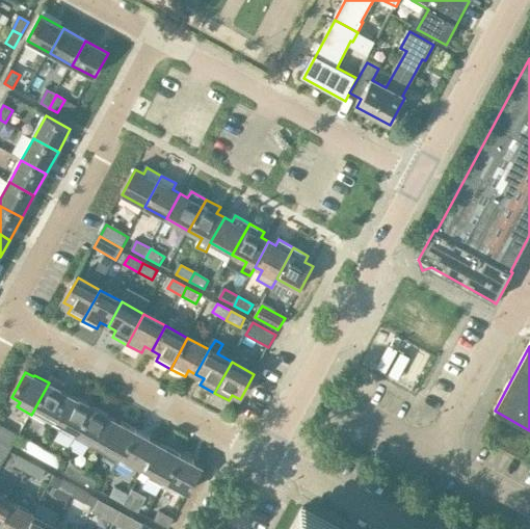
[(49,418),(56,422),(70,396),(62,392),(63,391),(49,382),(31,415),(46,423),(49,418)]
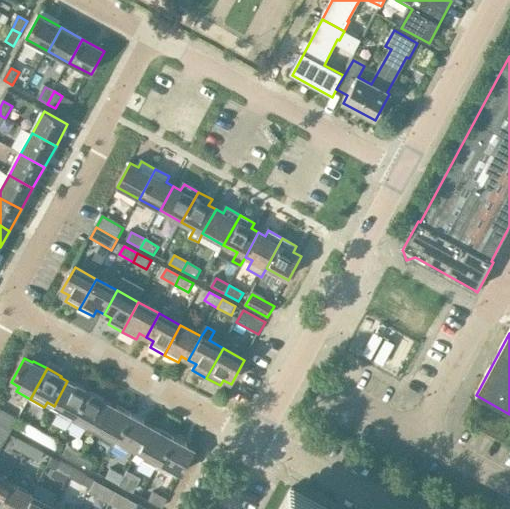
[(58,414),(72,422),(89,391),(75,384),(74,385),(67,381),(54,406),(61,410),(58,414)]
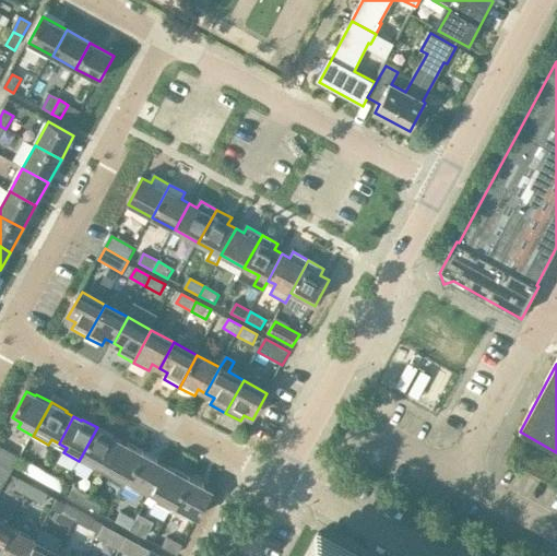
[(97,464),(105,469),(120,441),(111,437),(113,436),(97,427),(79,461),(94,470),(97,464)]
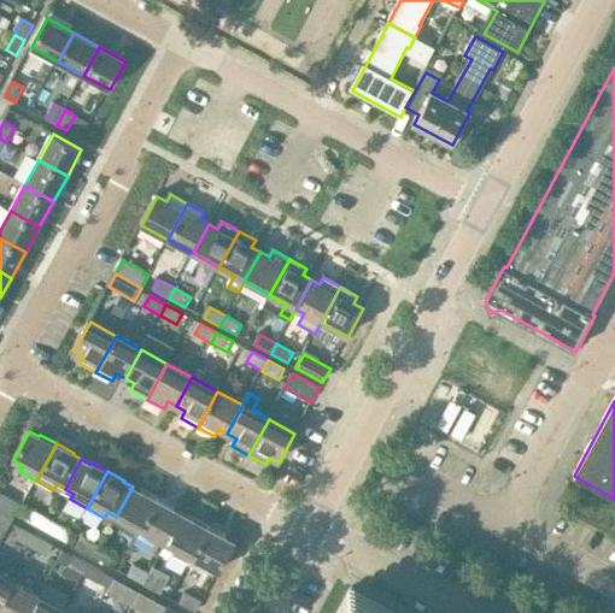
[(122,528),(139,536),(158,499),(141,490),(141,491),(133,487),(116,517),(124,522),(122,528)]
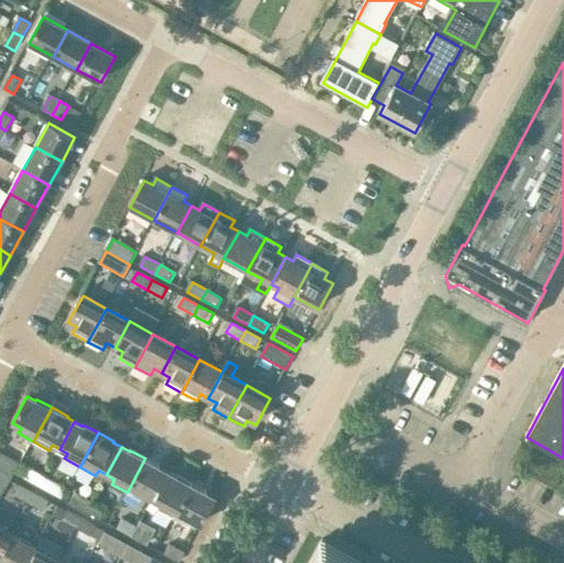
[(0,470),(13,478),(21,465),(0,452),(0,470)]
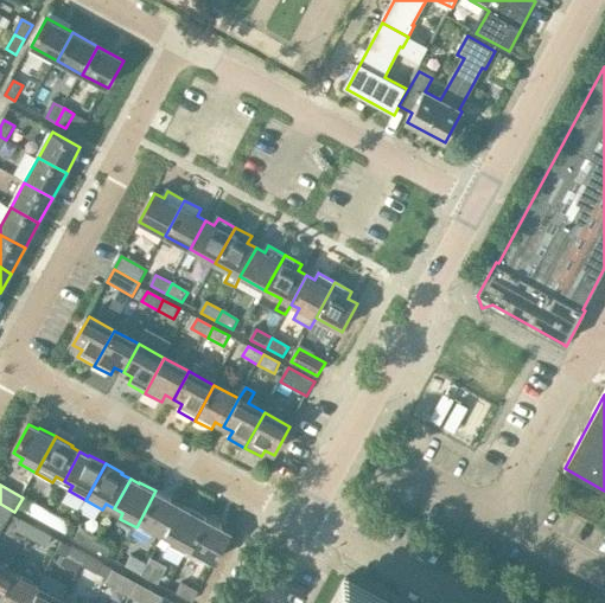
[(155,531),(164,536),(180,506),(172,501),(172,500),(155,491),(137,527),(153,537),(155,531)]
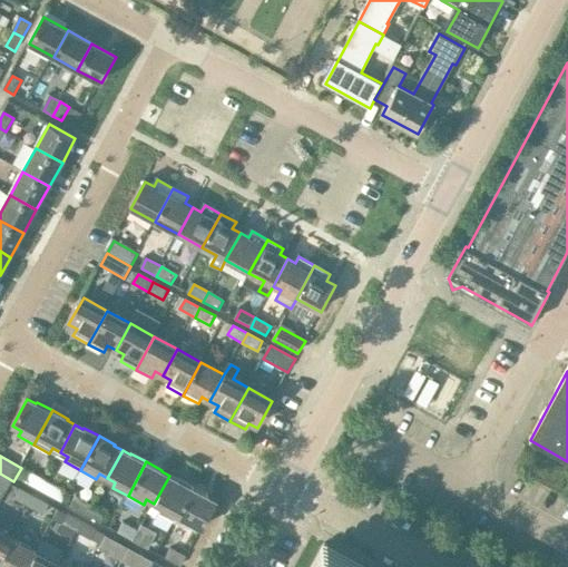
[(25,482),(39,490),(45,480),(30,472),(25,482)]
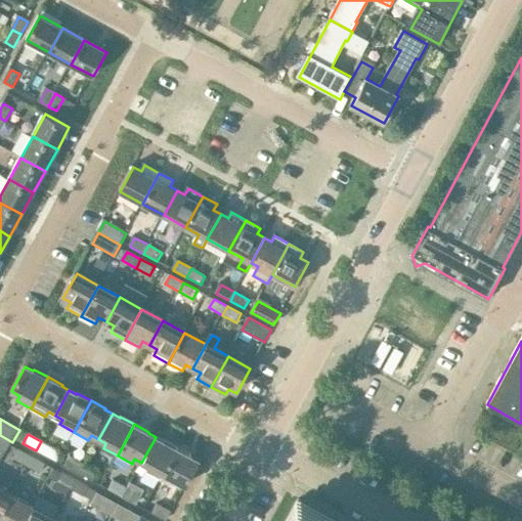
[(0,450),(6,454),(12,442),(0,435),(0,450)]
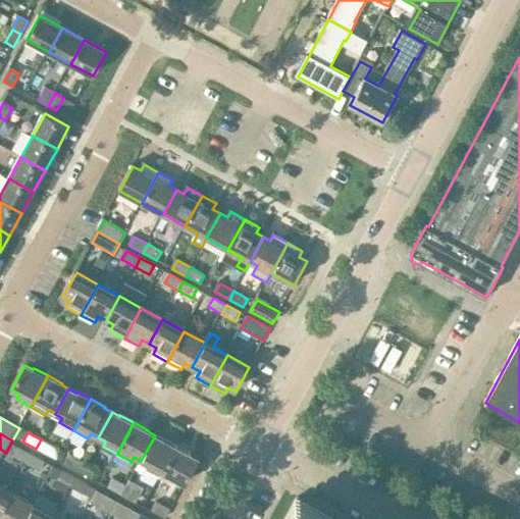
[(146,470),(160,477),(177,446),(163,438),(162,439),(155,435),(141,461),(149,465),(146,470)]
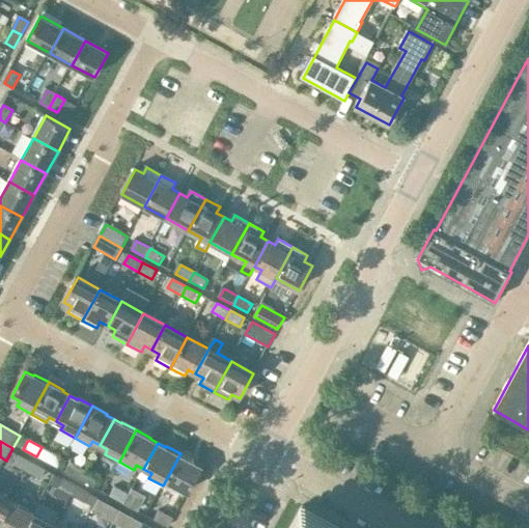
[(36,456),(51,464),(55,455),(42,447),(36,456)]
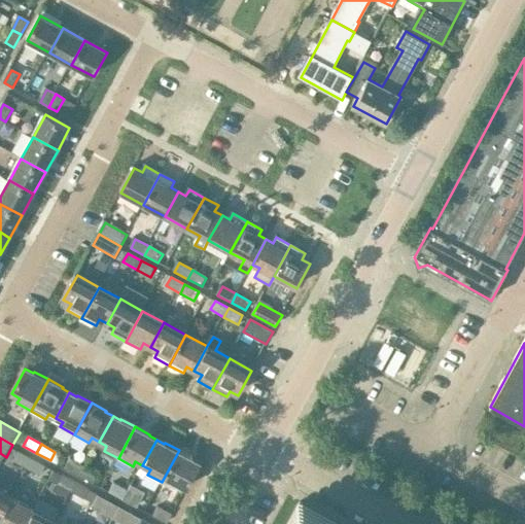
[(162,482),(176,490),(179,485),(186,489),(201,463),(193,459),(194,458),(179,450),(162,482)]
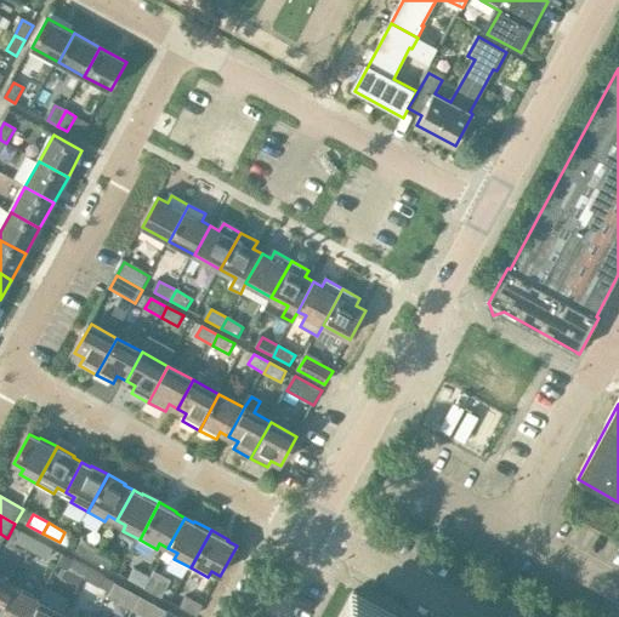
[(17,543),(33,552),(39,542),(22,532),(17,543)]
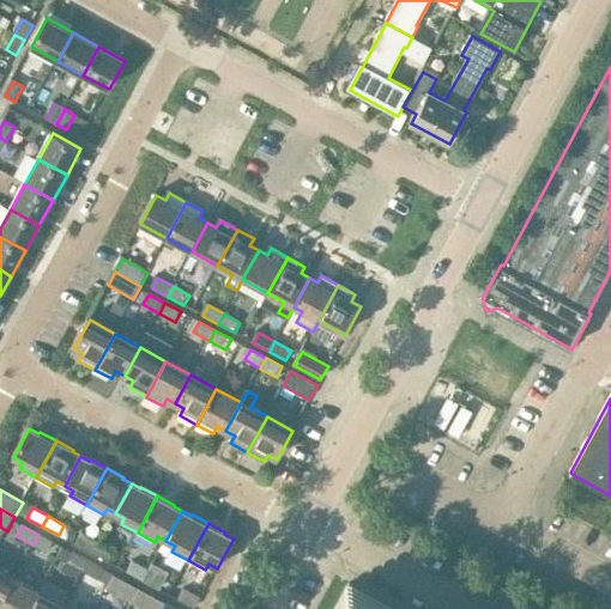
[(32,544),(48,553),(54,543),(38,535),(32,544)]
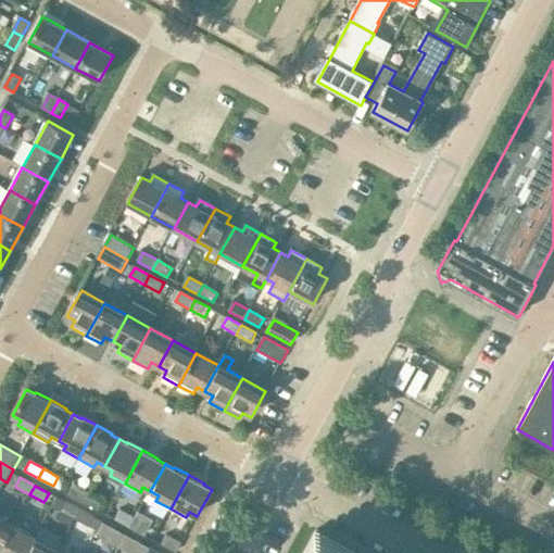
[(70,495),(85,503),(89,493),(75,486),(70,495)]
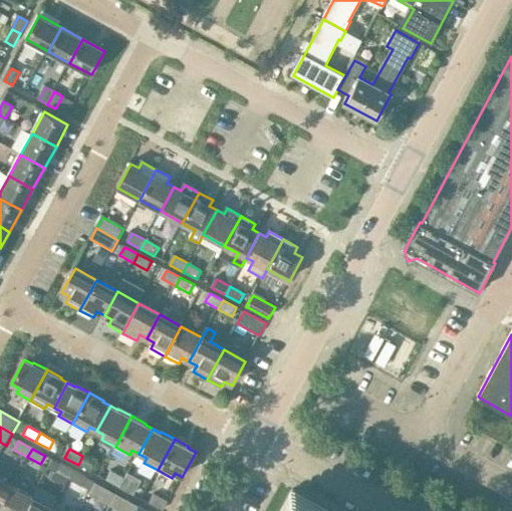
[(78,465),(91,472),(96,464),(82,456),(78,465)]
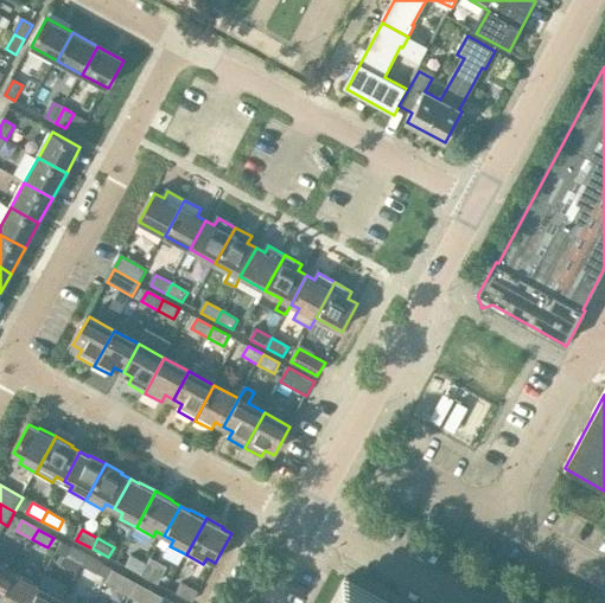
[(67,558),(82,566),(88,557),(71,547),(67,558)]
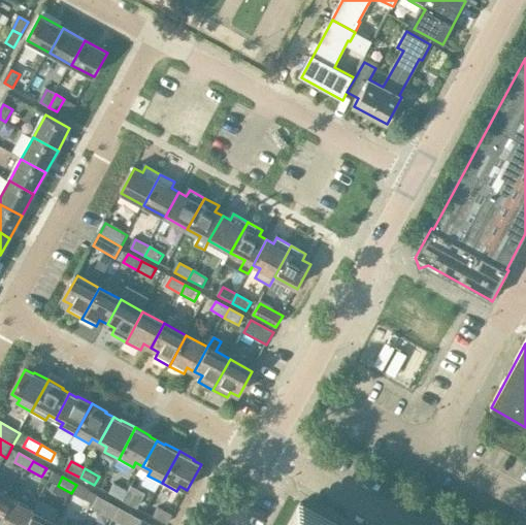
[(71,493),(86,500),(90,492),(76,485),(71,493)]
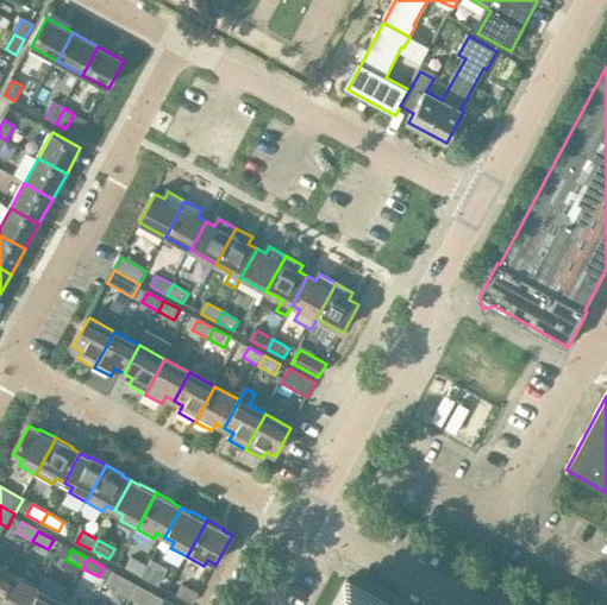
[(127,569),(143,578),(149,567),(132,559),(127,569)]
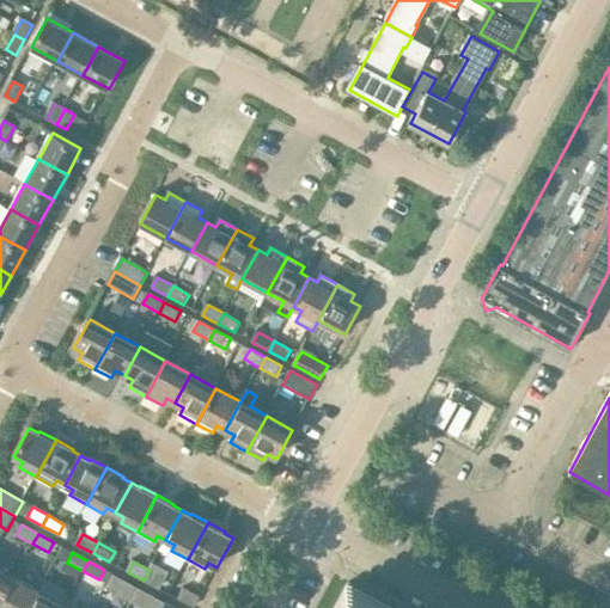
[(0,602),(13,578),(0,570),(0,602)]
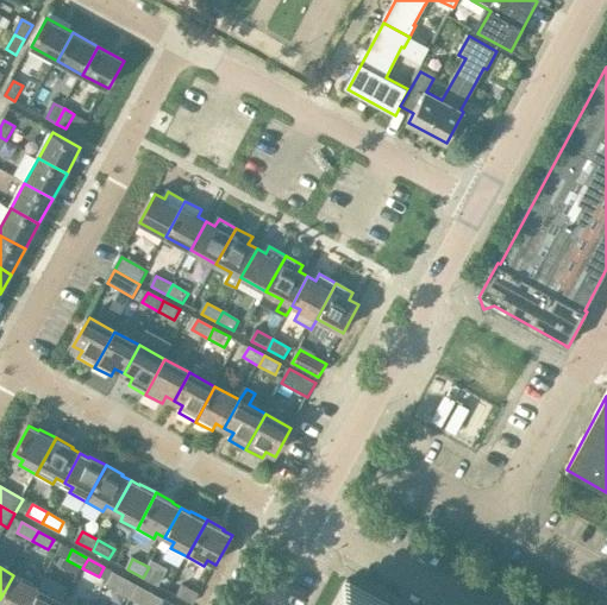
[(143,578),(158,586),(164,577),(149,567),(143,578)]
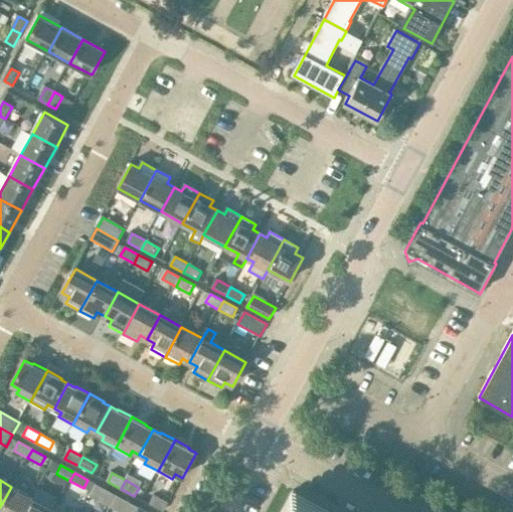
[(25,511),(32,498),(11,487),(0,507),(0,511),(25,511)]
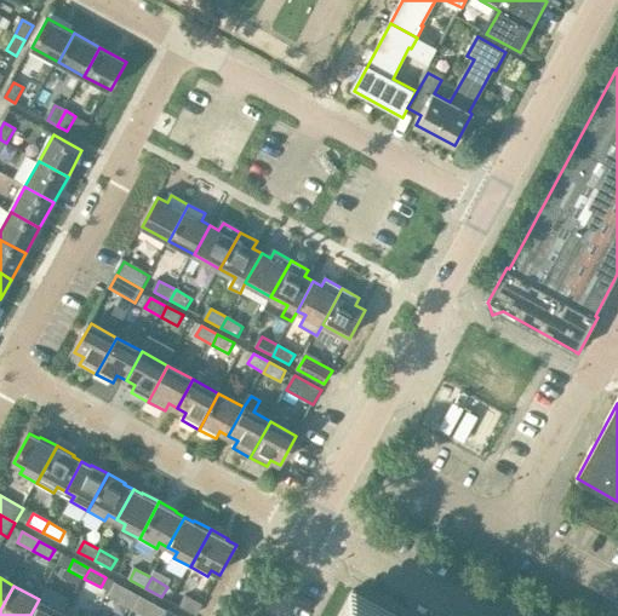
[(119,598),(136,606),(141,597),(125,587),(119,598)]
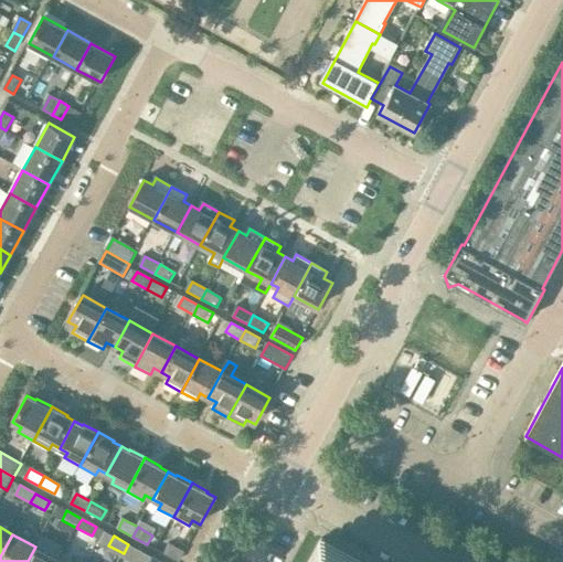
[(322,540),(310,561),(362,561),(325,541),(322,540)]
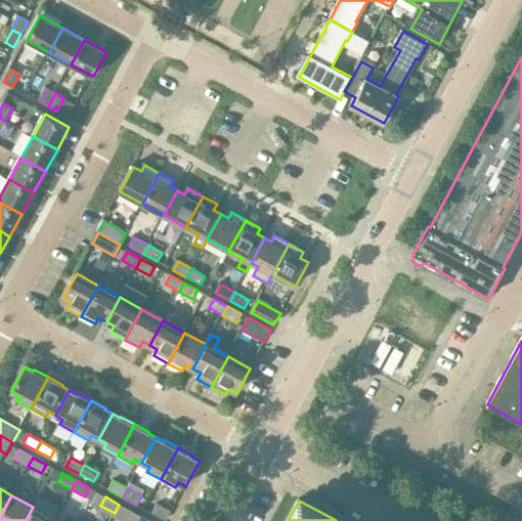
[(115,513),(128,520),(133,512),(119,505),(115,513)]
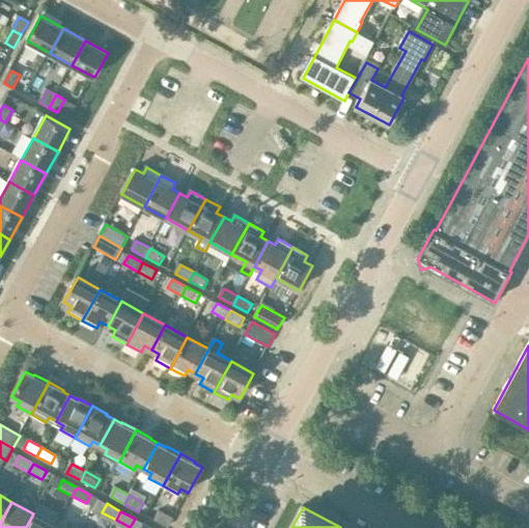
[(155,521),(167,527),(170,527),(174,520),(160,511),(155,521)]
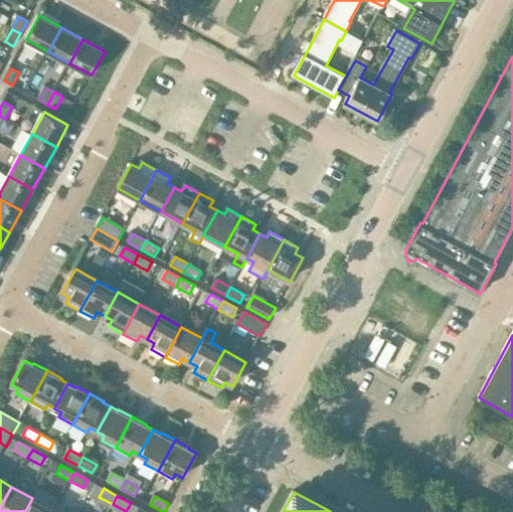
[(53,511),(54,510),(32,498),(25,511),(53,511)]
